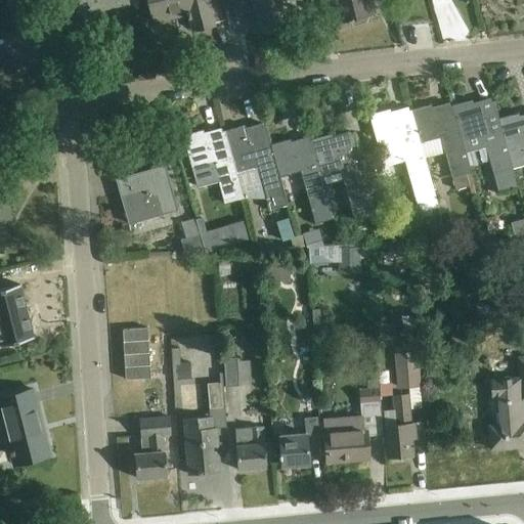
[(71,0),(70,0),(73,13),(78,12),(79,14),(82,13),(85,27),(106,23),(103,9),(129,3),(128,0),(71,0)]
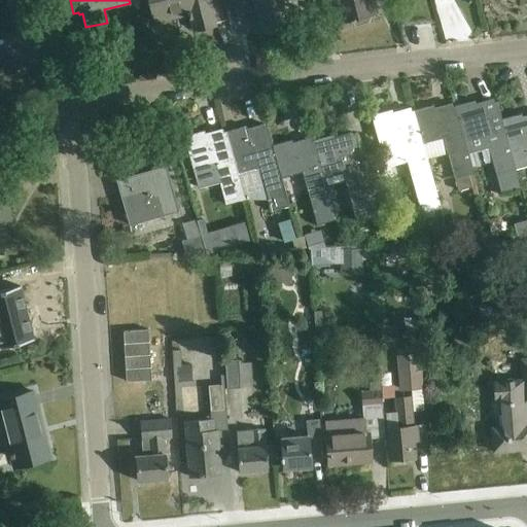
[(149,0),(150,2),(155,22),(188,13),(189,19),(191,19),(195,31),(215,26),(210,7),(212,7),(210,0),(149,0)]
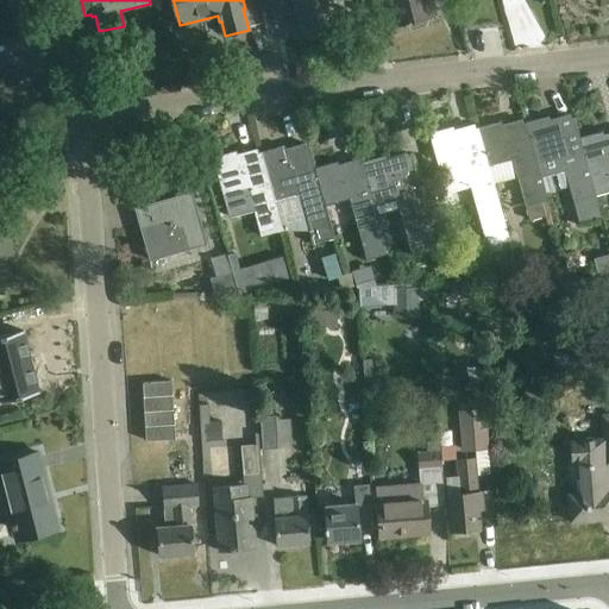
[(293,0),(297,16),(305,38),(339,27),(331,0),(293,0)]
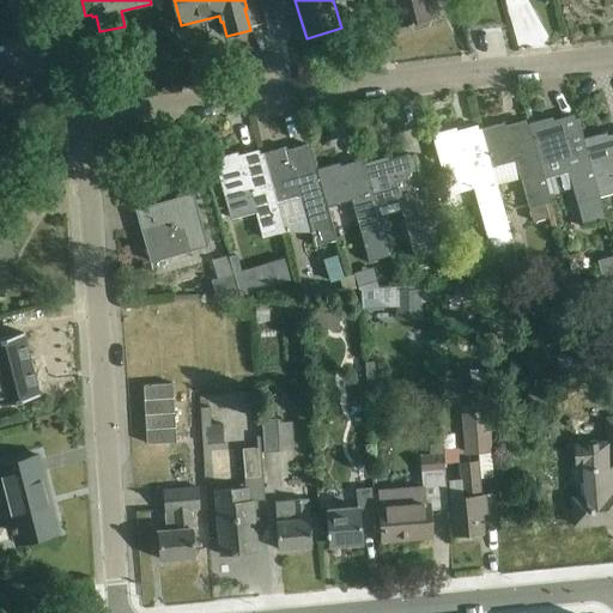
[(382,0),(384,5),(389,4),(396,26),(408,23),(408,25),(413,24),(414,29),(428,25),(430,20),(429,18),(438,14),(434,0),(382,0)]
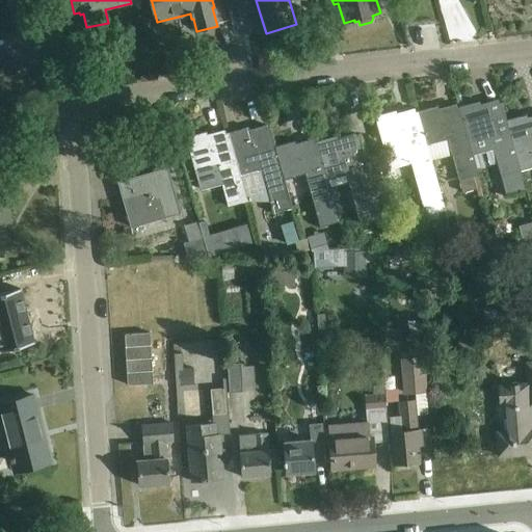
[(521,170),(522,170),(516,153),(515,154),(506,121),(507,121),(502,102),(481,108),(480,102),(459,107),(469,143),(471,143),(474,156),(495,151),(506,194),(526,189),(521,170)]
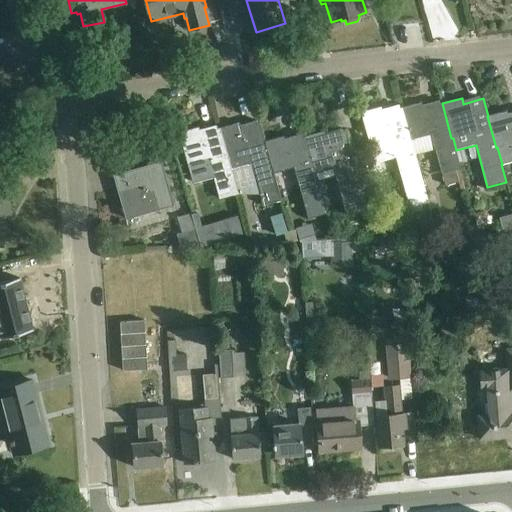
[(415,155),(435,149),(442,172),(446,186),(458,182),(455,169),(461,167),(456,150),(453,138),(451,138),(442,103),(423,108),(421,102),(401,108),(409,139),(411,139),(415,155)]
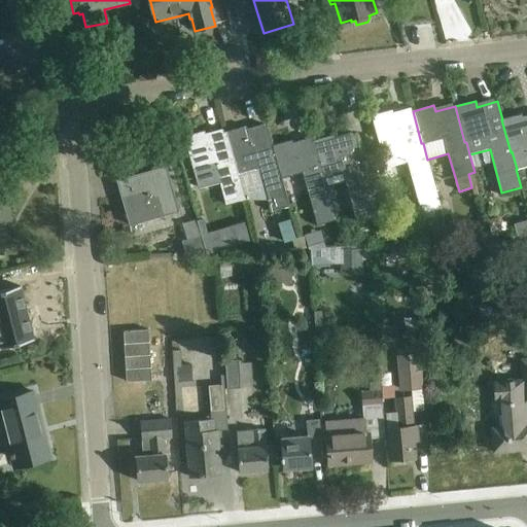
[(443,215),(435,189),(427,160),(423,143),(421,143),(413,111),(394,116),(392,109),(372,115),(378,135),(382,152),(386,168),(408,161),(416,195),(424,220),(443,215)]
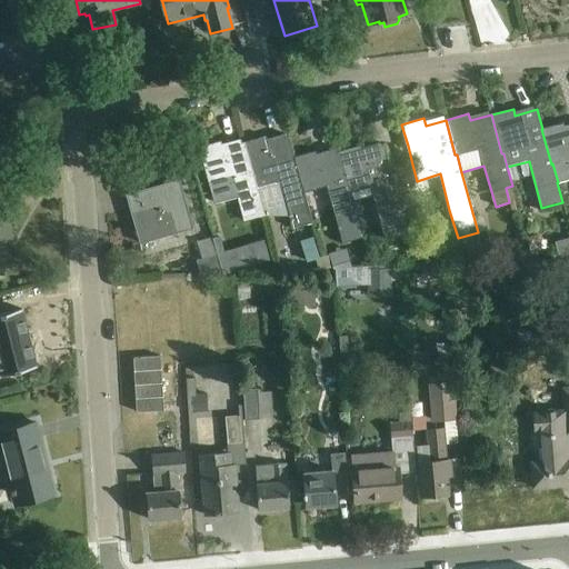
[(568,128),(566,130),(563,123),(542,129),(541,129),(551,165),(552,163),(558,182),(568,179),(568,128)]
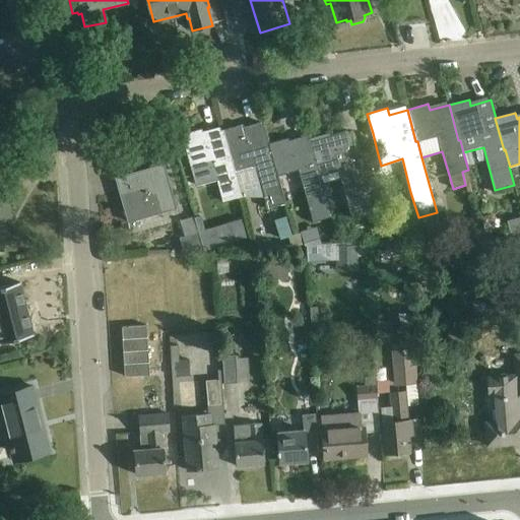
[(243,125),(222,130),(232,163),(234,163),(253,157),(266,209),(287,203),(279,176),(277,176),(269,143),(265,125),(245,131),(243,125)]
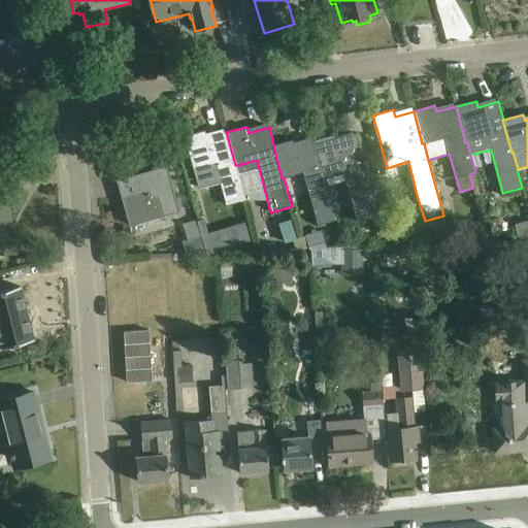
[(185,137),(190,157),(194,171),(216,165),(227,205),(246,200),(237,165),(235,165),(226,132),(207,137),(205,131),(185,137)]
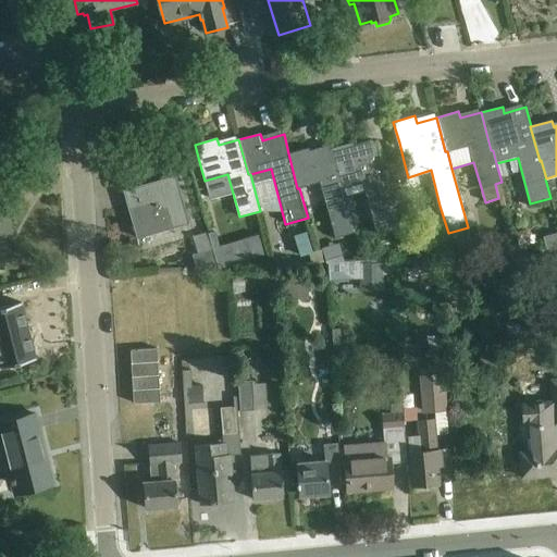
[(354,143),(332,148),(342,186),(344,186),(363,181),(366,190),(368,190),(380,233),(410,224),(401,194),(396,173),(385,175),(376,143),(355,149),(354,143)]
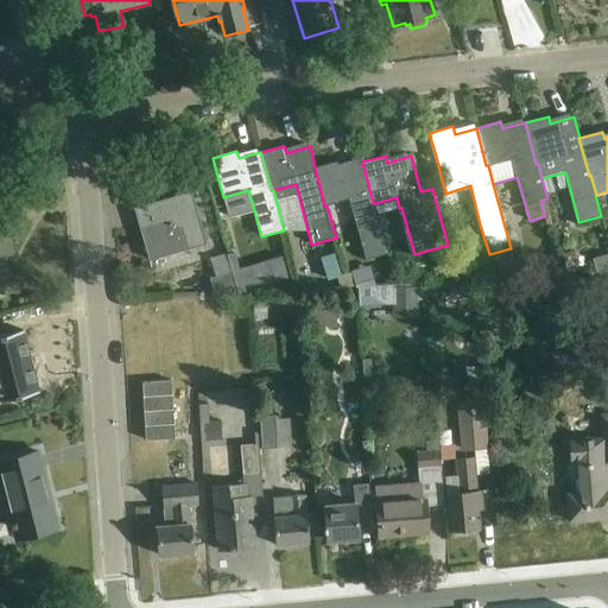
[(337,160),(315,168),(324,206),(327,206),(349,200),(366,259),(390,253),(375,203),(373,203),(362,162),(340,168),(337,160)]
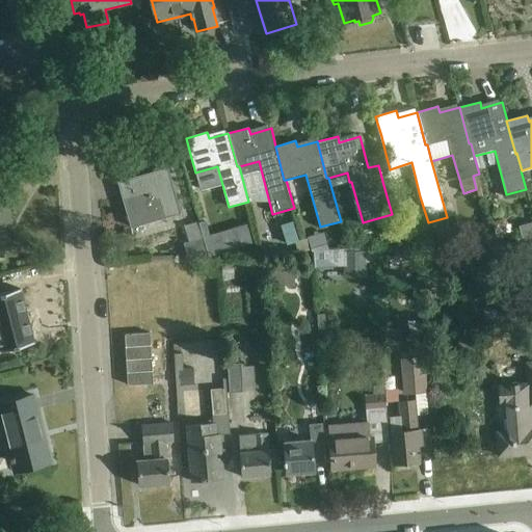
[(131,227),(181,213),(167,168),(118,183),(131,227)]
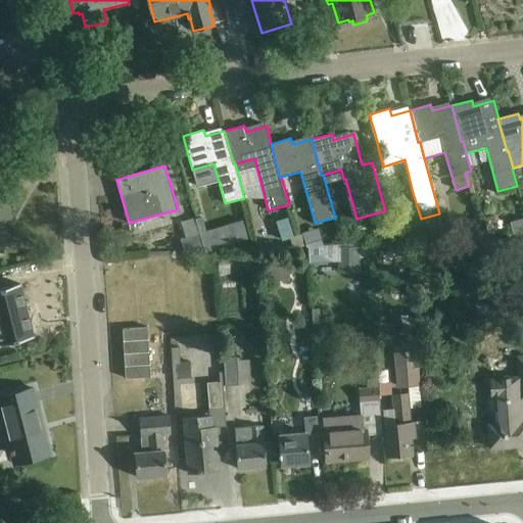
[(205,251),(200,233),(196,218),(182,223),(186,237),(181,239),(185,252),(205,251)]
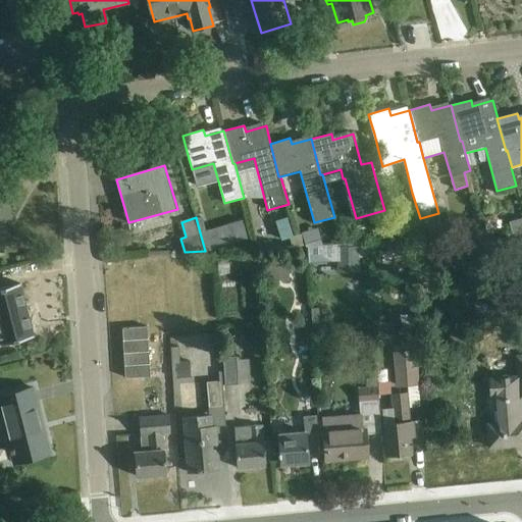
[(431,237),(444,232),(439,219),(427,223),(431,237)]
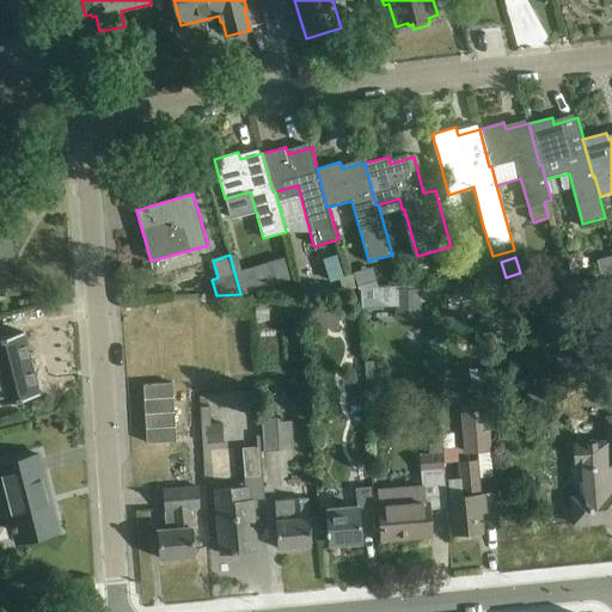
[(520,262),(524,279),(542,275),(539,261),(536,262),(536,258),(520,262)]
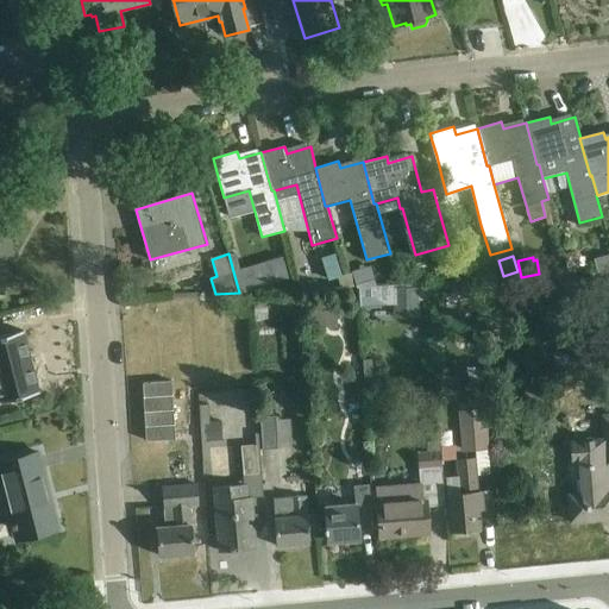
[(283,258),(270,262),(276,283),(289,280),(283,258)]
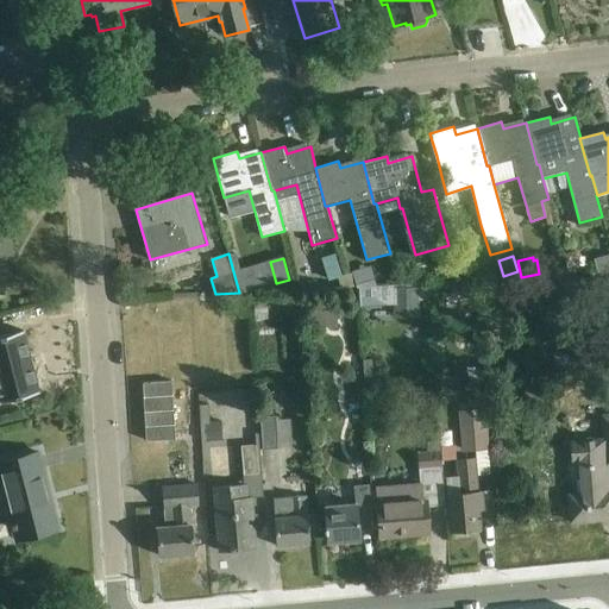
[(439,281),(454,276),(450,263),(434,268),(439,281)]
